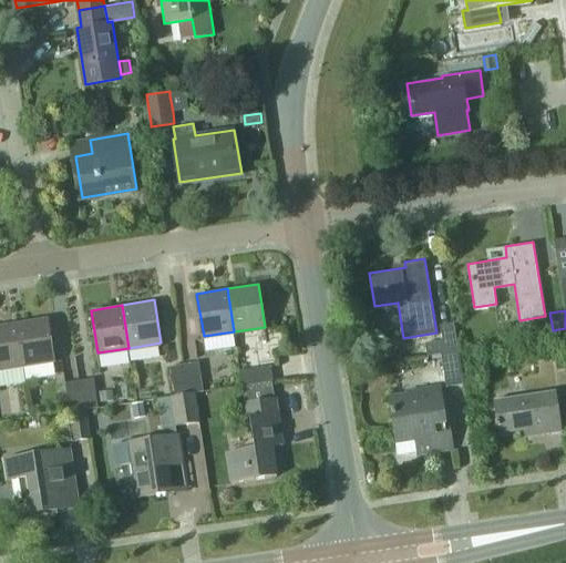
[(48,317),(17,323),(23,365),(54,360),(48,317)]
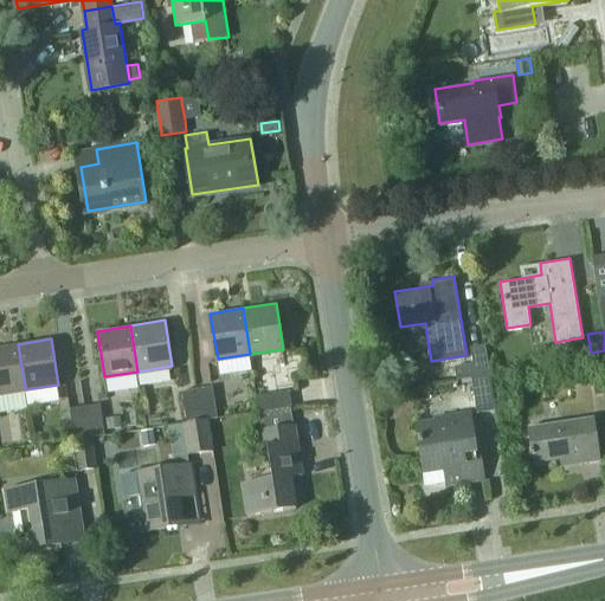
[(490,373),(486,343),(470,346),(474,361),(455,364),(457,379),(490,373)]
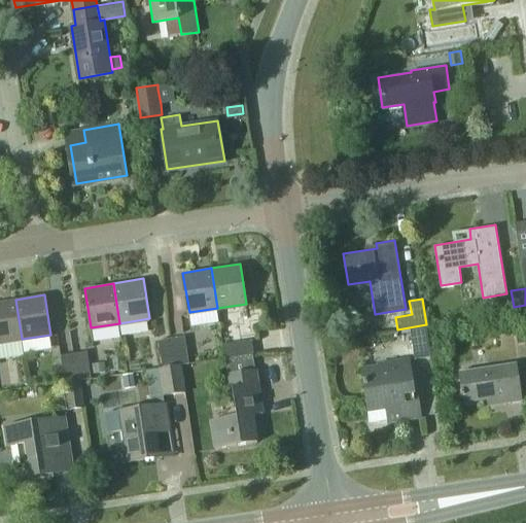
[(0,342),(22,339),(15,300),(0,301),(0,342)]
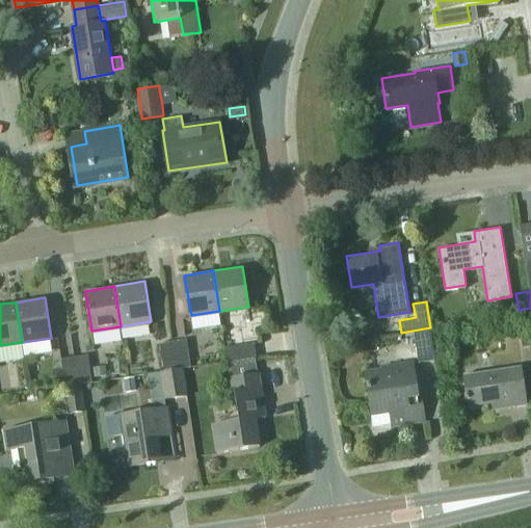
[(434,359),(430,330),(414,332),(418,361),(434,359)]
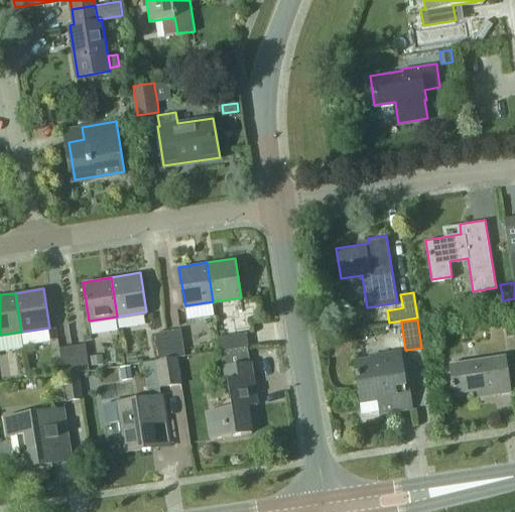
[(514,320),(505,322),(507,334),(514,332),(514,320)]
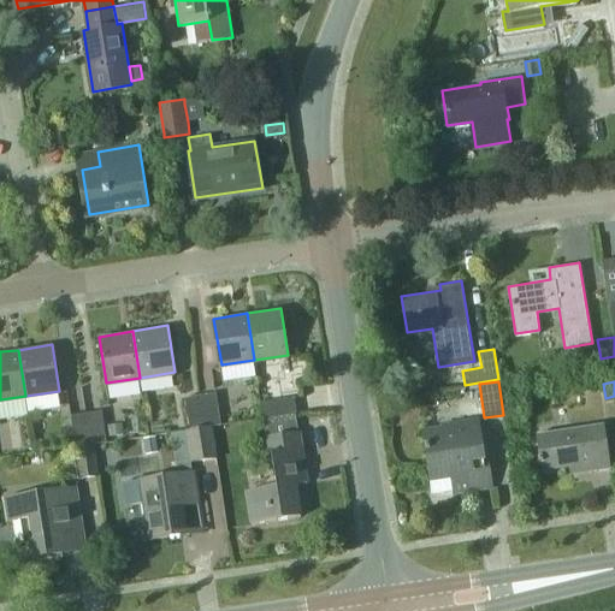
[(201,393),(206,423),(222,421),(217,391),(201,393)]
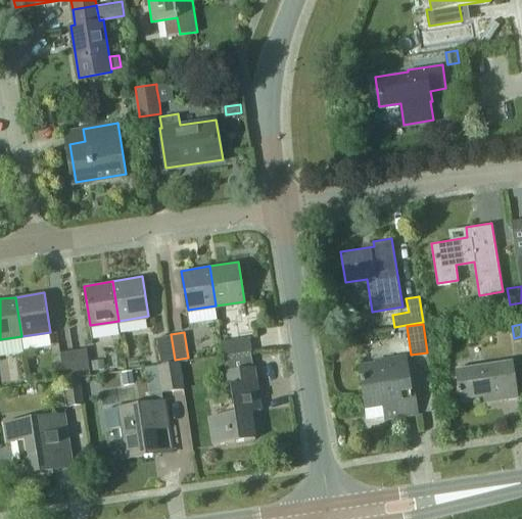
[(161,363),(175,360),(171,334),(157,336),(161,363)]
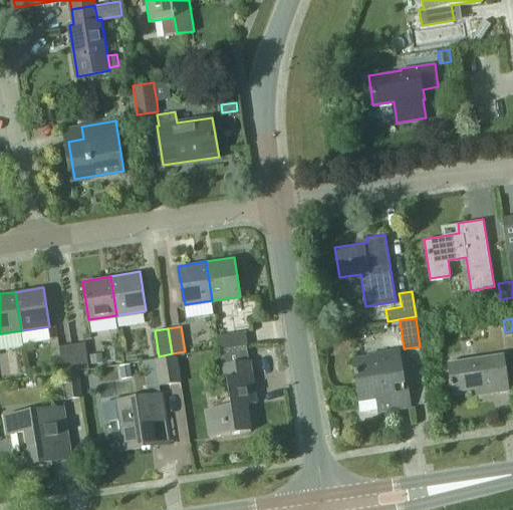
[(248,342),(246,329),(218,333),(220,346),(248,342)]
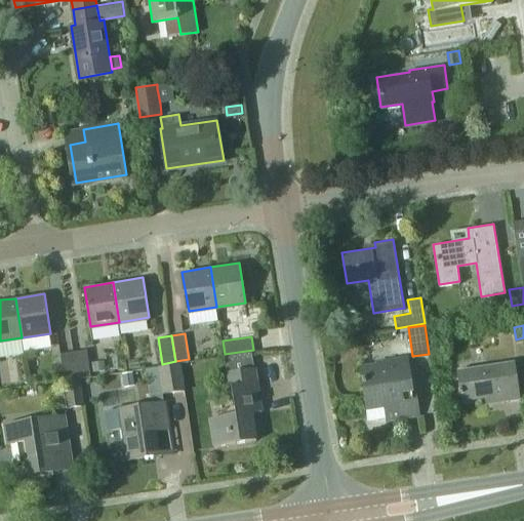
[(86,349),(74,351),(78,376),(90,374),(86,349)]
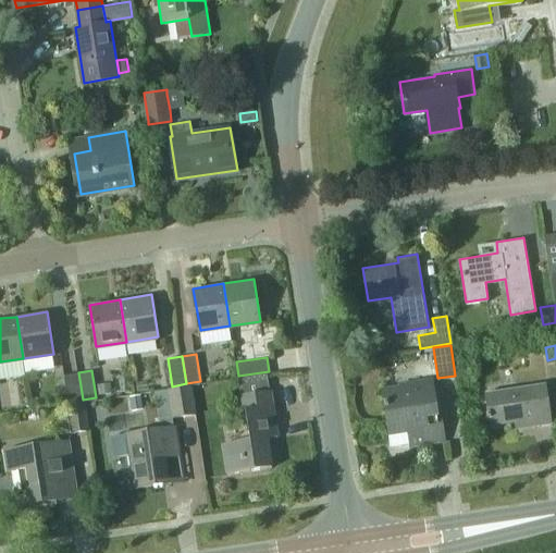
[(83,400),(78,372),(64,375),(69,402),(83,400)]
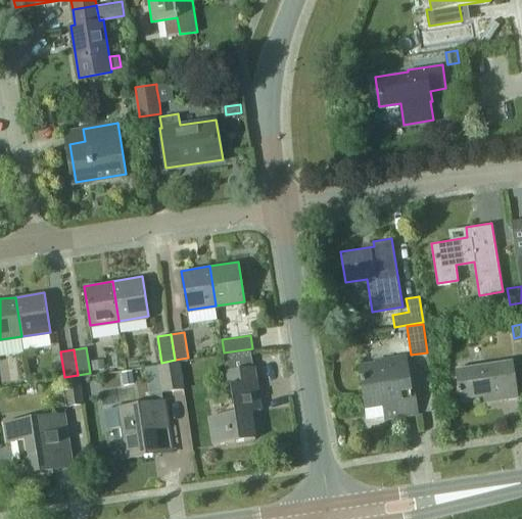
[(410,386),(405,356),(375,361),(375,363),(360,365),(369,417),(385,415),(385,417),(417,412),(413,385),(410,386)]
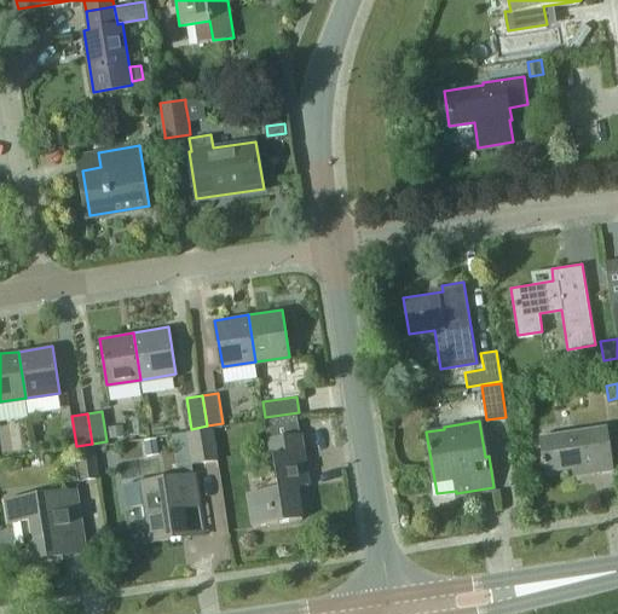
[(111,435),(126,434),(125,422),(110,424),(111,435)]
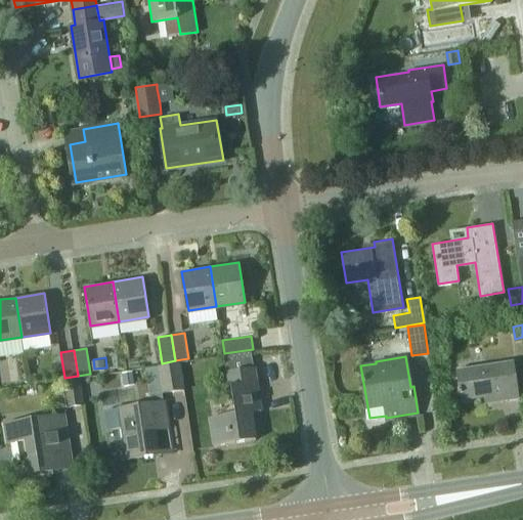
[(186,388),(182,360),(145,366),(150,400),(163,398),(163,392),(186,388)]
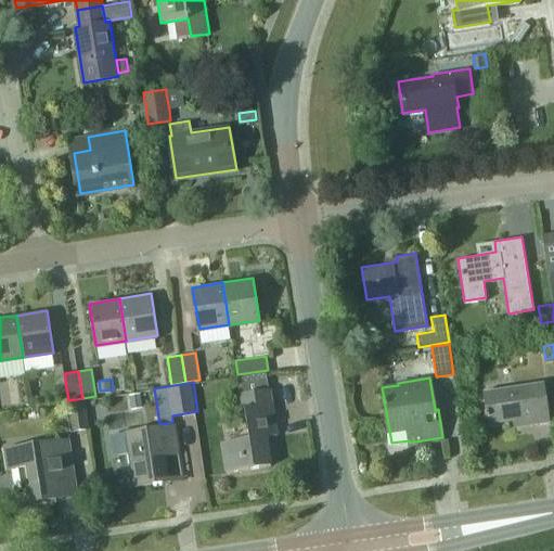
[(551,421),(544,382),(484,392),(489,422),(513,418),(514,426),(551,421)]
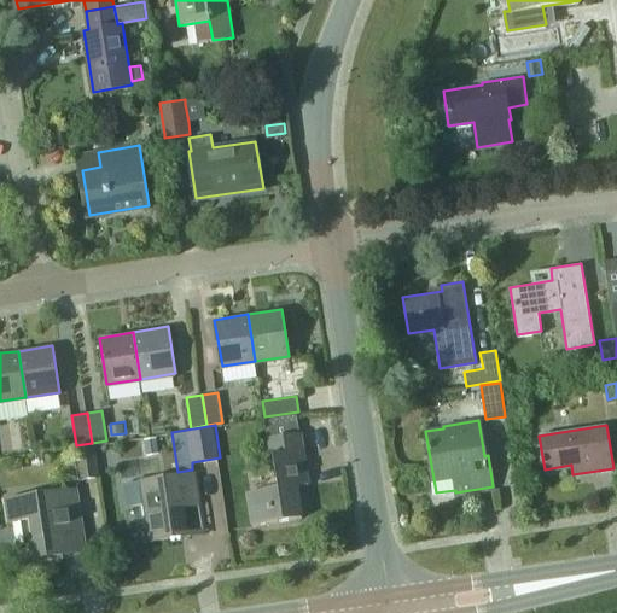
[(308,482),(300,431),(269,436),(258,437),(261,453),(272,451),(277,485),(246,490),(252,524),(302,515),(297,483),(308,482)]
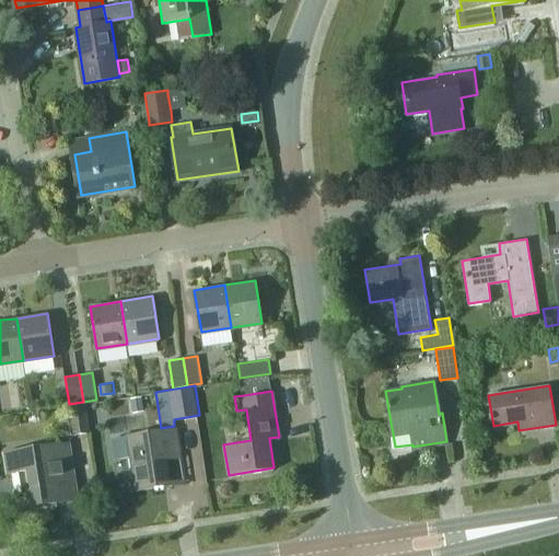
[(135,410),(144,409),(142,394),(131,396),(135,410)]
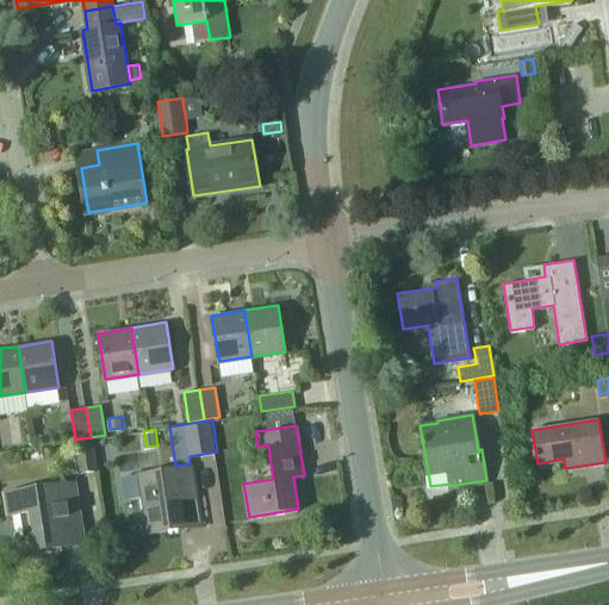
[(99,471),(94,438),(75,441),(80,473),(99,471)]
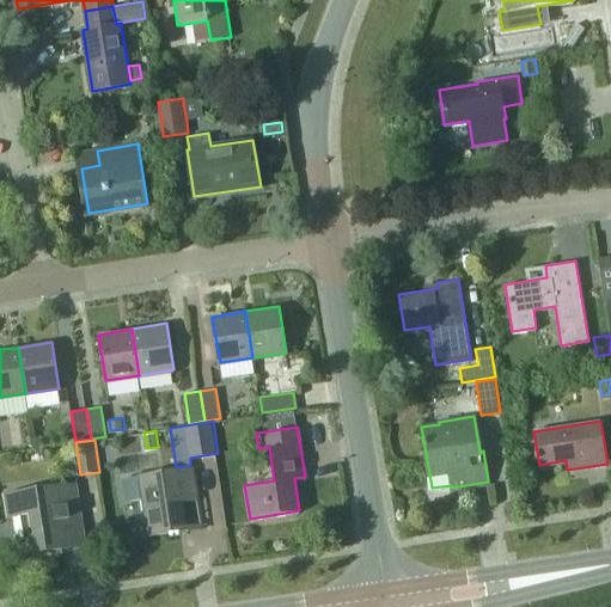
[(197,497),(193,466),(139,474),(148,534),(189,527),(185,500),(197,497)]
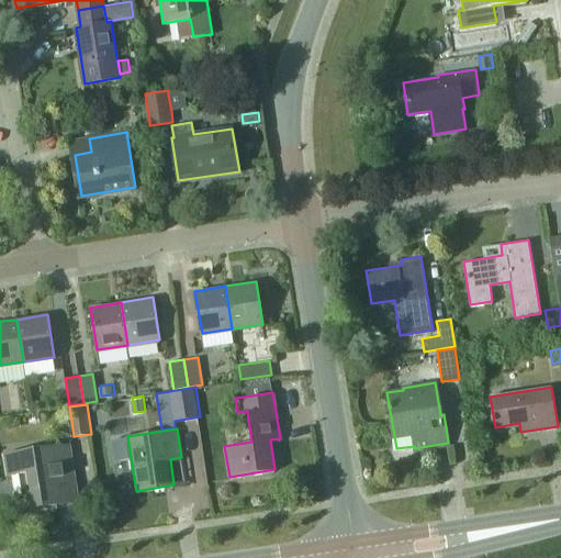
[(78,500),(68,444),(4,454),(8,473),(19,472),(22,490),(20,490),(22,509),(78,500)]
